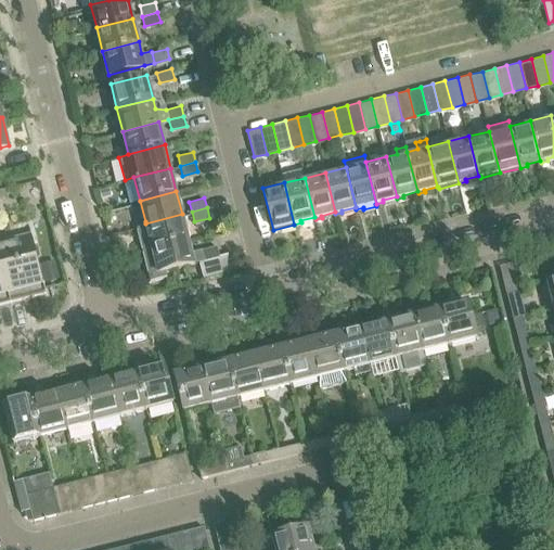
[(152,246),(188,238),(182,214),(145,224),(145,221),(136,225),(142,250),(152,247),(152,246)]
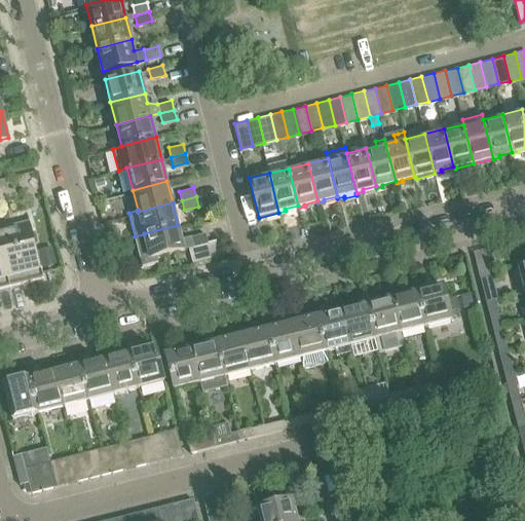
[(0,249),(9,287),(43,278),(29,221),(0,227),(0,249)]
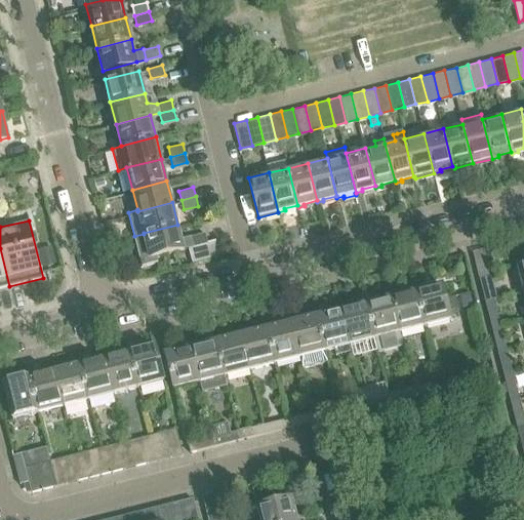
[(144,233),(144,234),(134,236),(142,264),(157,260),(156,253),(184,247),(177,225),(144,233)]
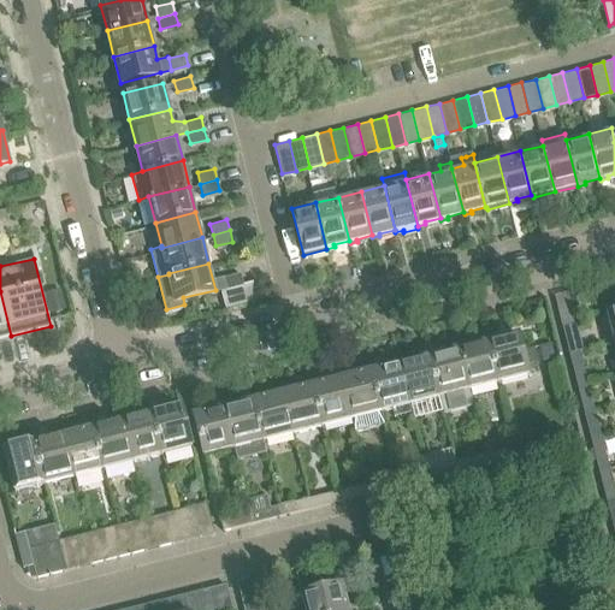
[(223,276),(226,286),(220,289),(220,290),(222,290),(225,306),(262,296),(259,279),(243,283),(240,271),(223,276)]
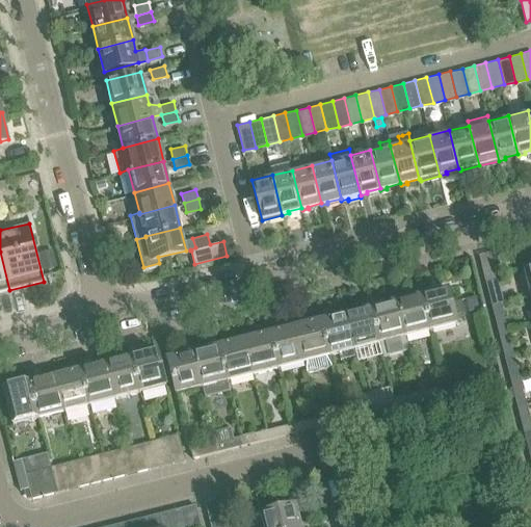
[(0,292),(9,290),(0,252),(0,292)]
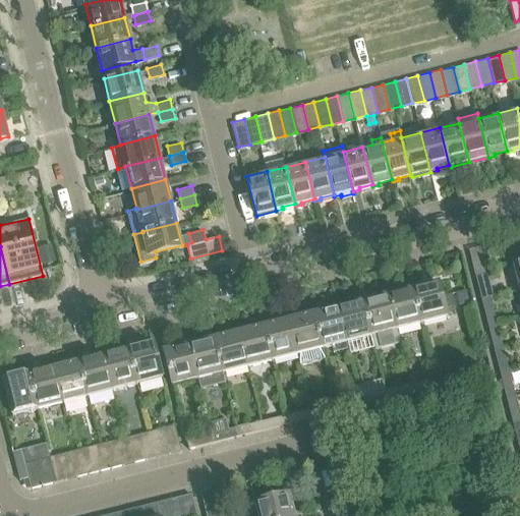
[(481,297),(489,295),(493,294),(486,269),(474,272),(481,297)]
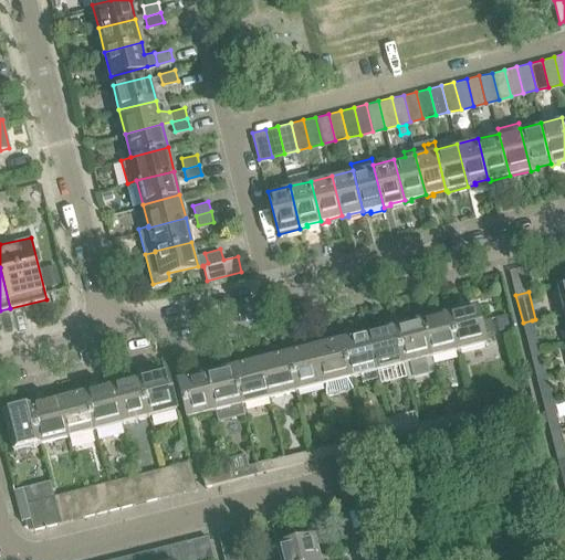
[(448,310),(458,348),(484,341),(475,304),(448,310)]
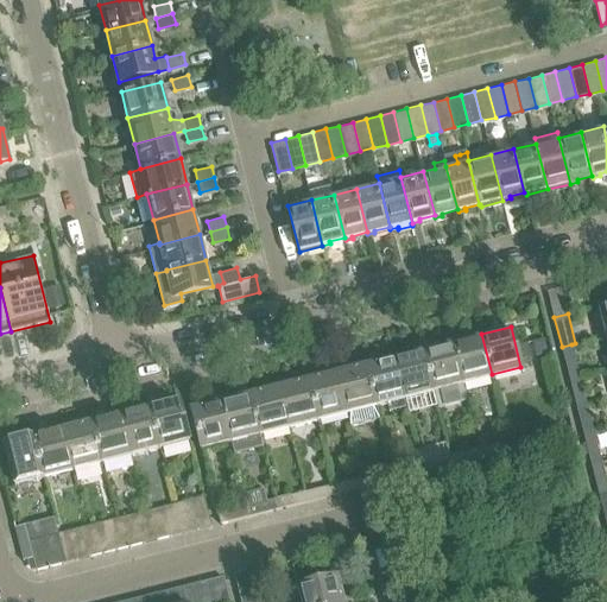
[(481,334),(453,342),(462,381),(492,374),(481,334)]
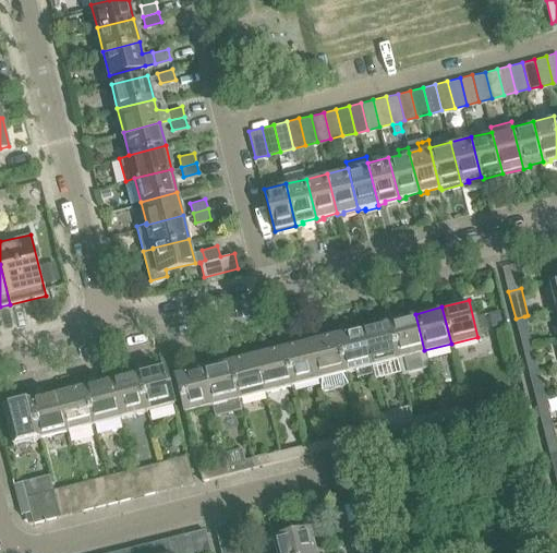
[(498,308),(488,311),(492,323),(501,321),(498,308)]
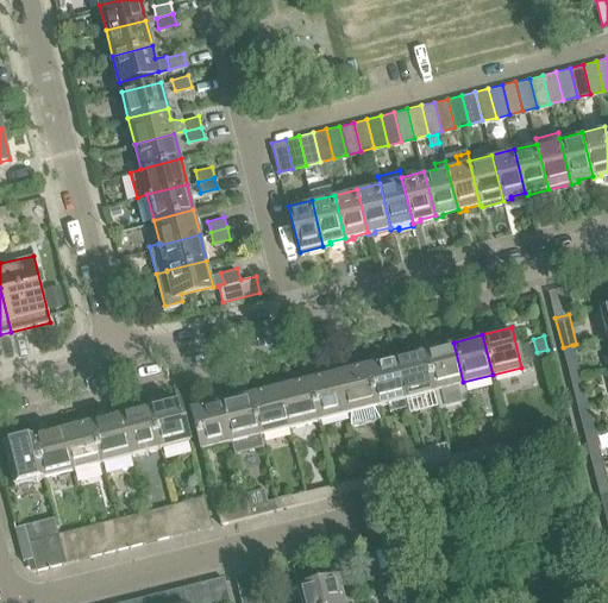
[(453,343),(424,350),(434,389),(438,404),(467,397),(463,382),(453,343)]
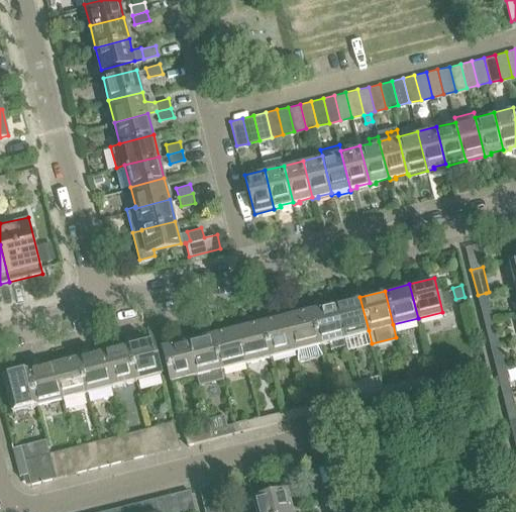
[(486,293),(478,295),(484,320),(492,317),(486,293)]
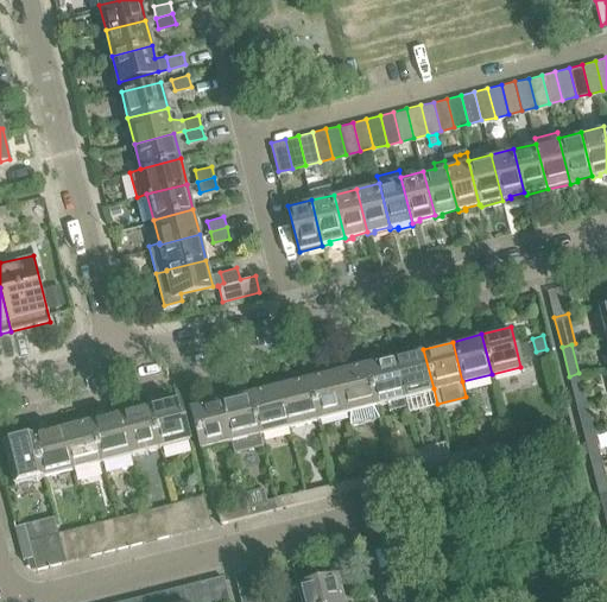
[(423,349),(394,356),(404,395),(434,388),(423,349)]
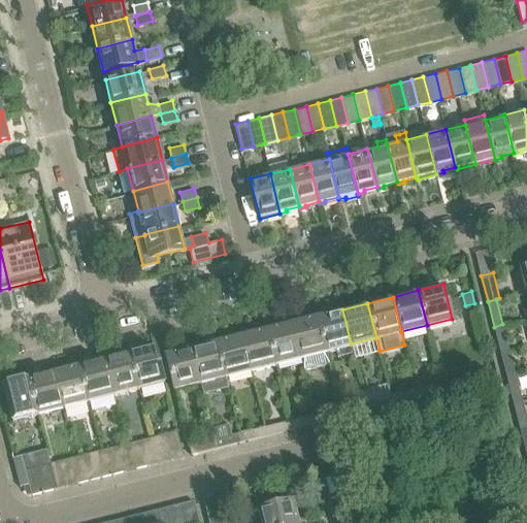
[(342,309),(318,316),(326,350),(351,344),(342,309)]
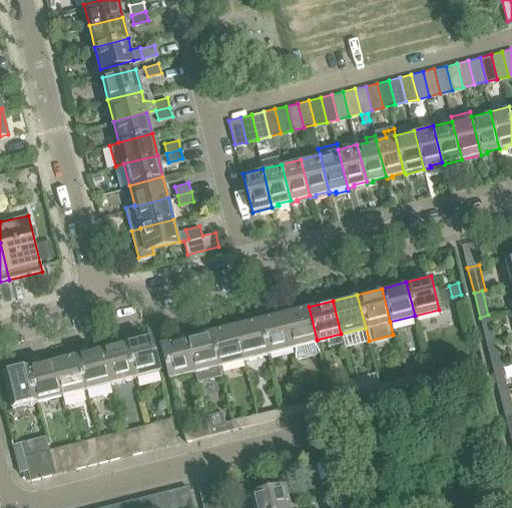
[(309,307),(284,313),(293,347),(295,356),(320,350),(317,340),(309,307)]
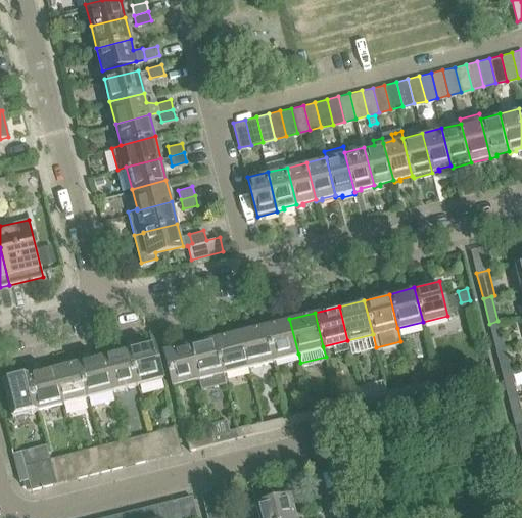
[(289,319),(265,325),(273,360),(298,354),(289,319)]
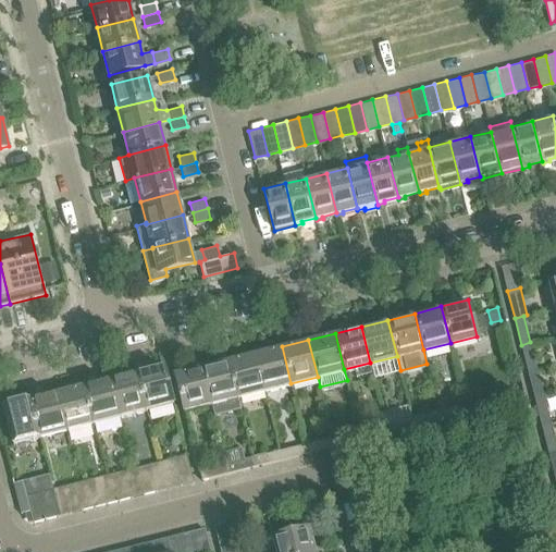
[(530,342),(521,345),(528,371),(538,369),(530,342)]
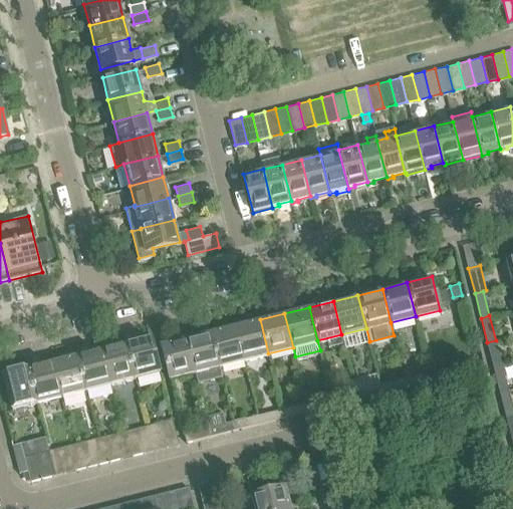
[(260,319),(236,325),(244,359),(268,353),(260,319)]
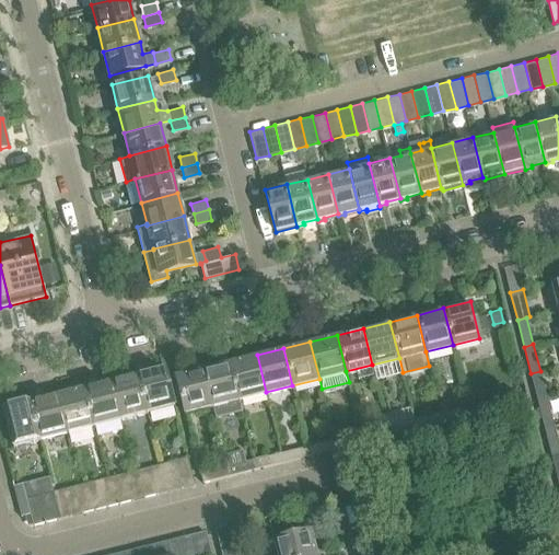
[(257,355),(230,361),(240,399),(266,392),(257,355)]
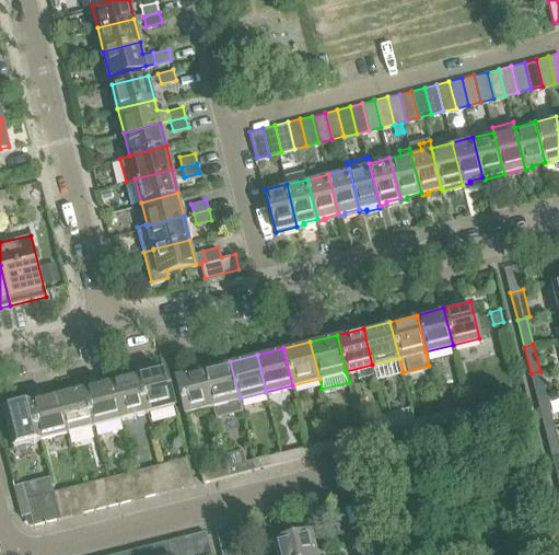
[(230,361),(204,368),(212,405),(216,416),(242,409),(240,399),(230,361)]
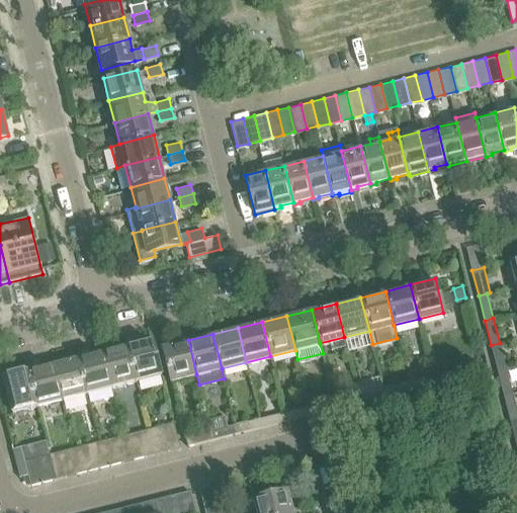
[(153,339),(127,345),(136,379),(161,373),(153,339)]
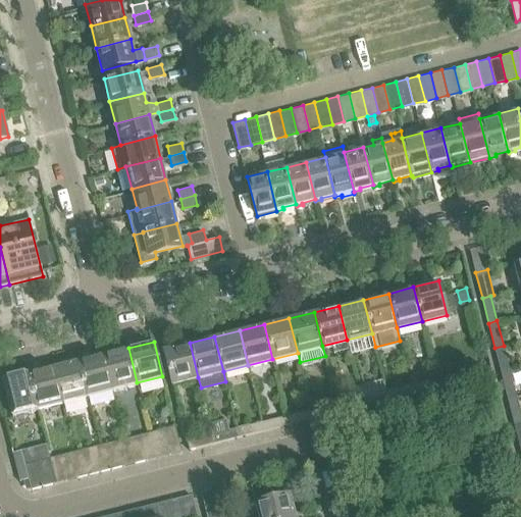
[(190,343),(164,350),(172,383),(198,377),(190,343)]
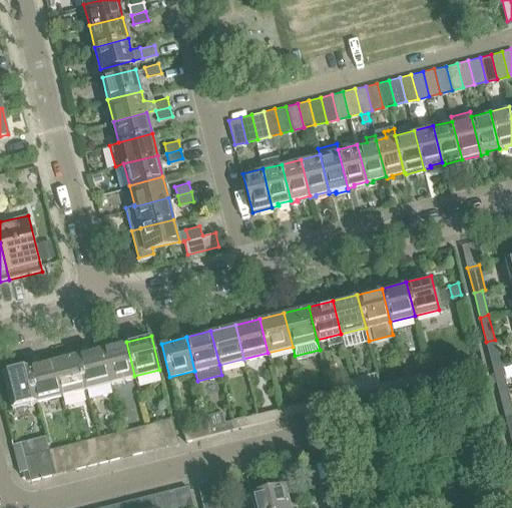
[(495,340),(486,342),(492,366),(501,364),(495,340)]
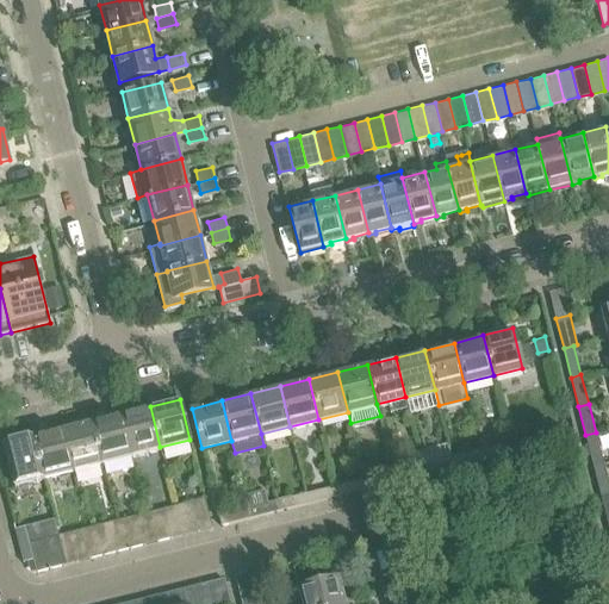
[(150,406),(120,413),(131,454),(160,447),(150,406)]
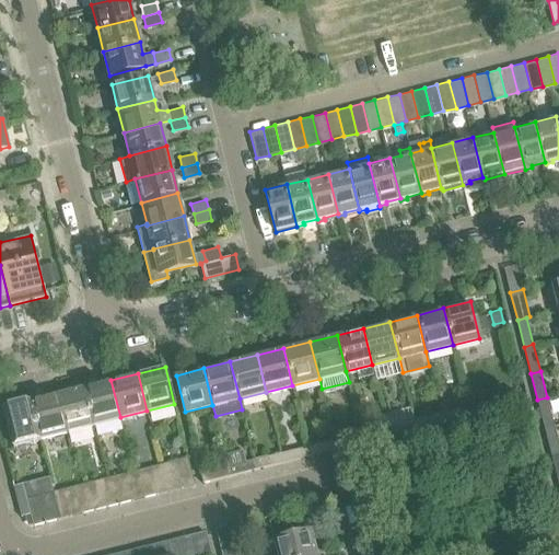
[(111,380),(84,388),(93,424),(120,417),(111,380)]
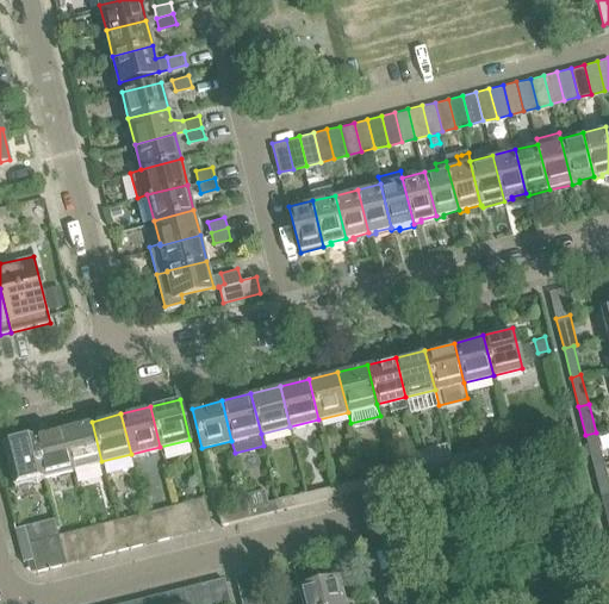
[(92,422),(63,429),(73,468),(101,461),(92,422)]
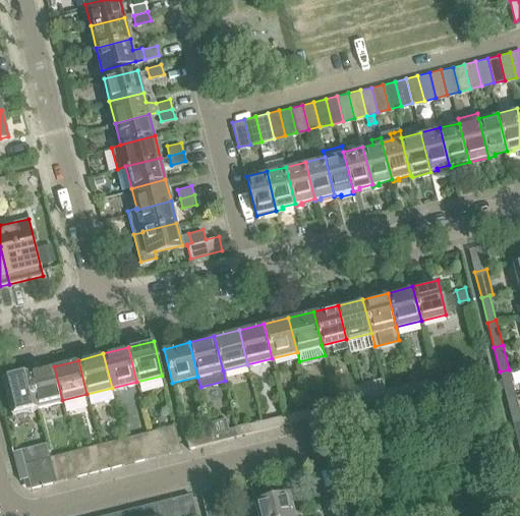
[(54,366),(29,373),(38,406),(62,400),(54,366)]
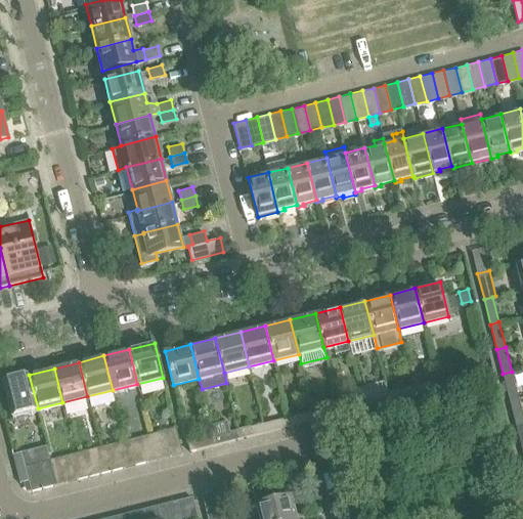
[(437,378),(439,386),(465,380),(463,371),(437,378)]
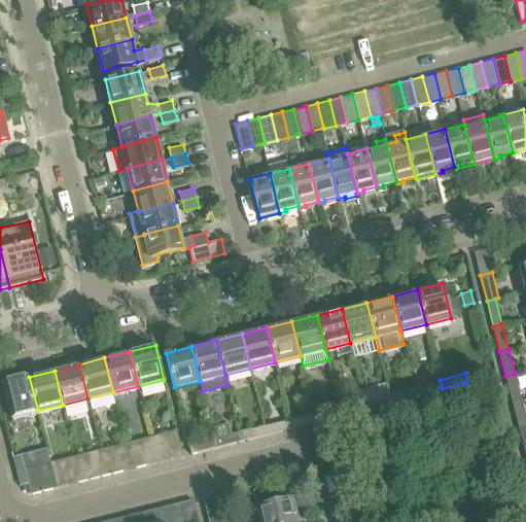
[(29,377),(3,383),(12,418),(38,411),(29,377)]
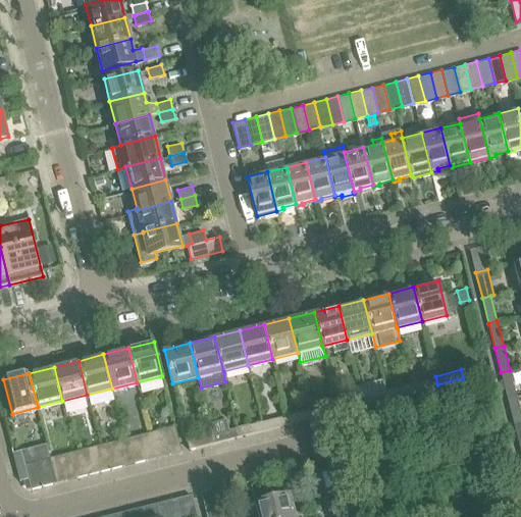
[(435,376),(411,382),(413,391),(437,384),(435,376)]
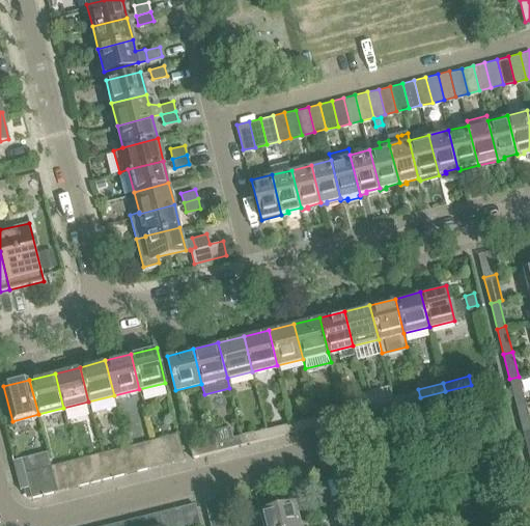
[(418,389),(392,395),(395,405),(420,397),(418,389)]
